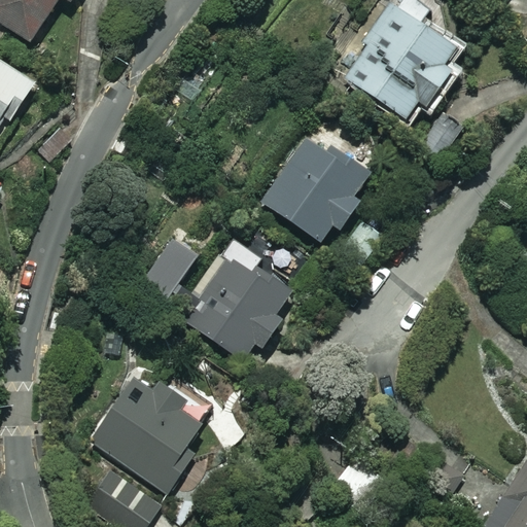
[(70,0),(0,0),(0,24),(31,43),(57,0),(66,0),(69,2),(70,0)]
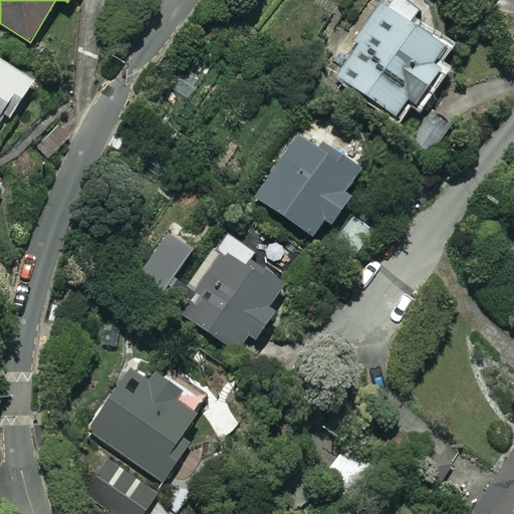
[(321,55),(335,65),(330,72),(396,117),(409,97),(417,103),(452,53),(409,24),(418,11),(402,0),(379,0),(354,37),(340,28),(321,55)]
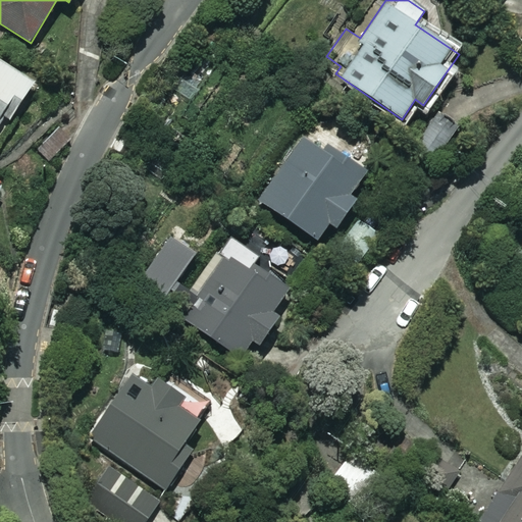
[(37,81),(0,58),(0,124),(3,119),(10,124),(37,81)]
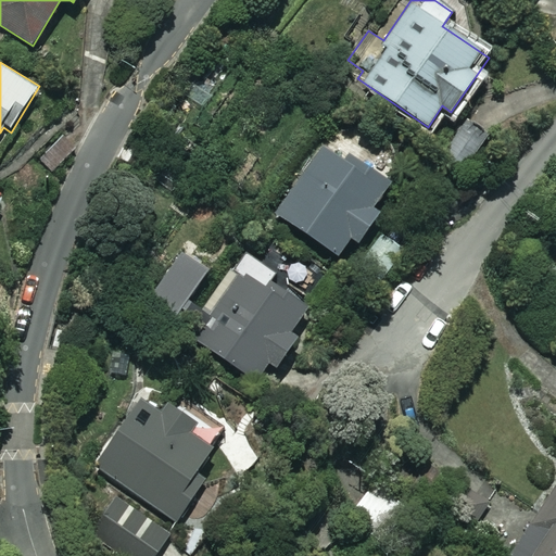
[(487,141),(467,125),(442,155),(462,172),(487,141)]
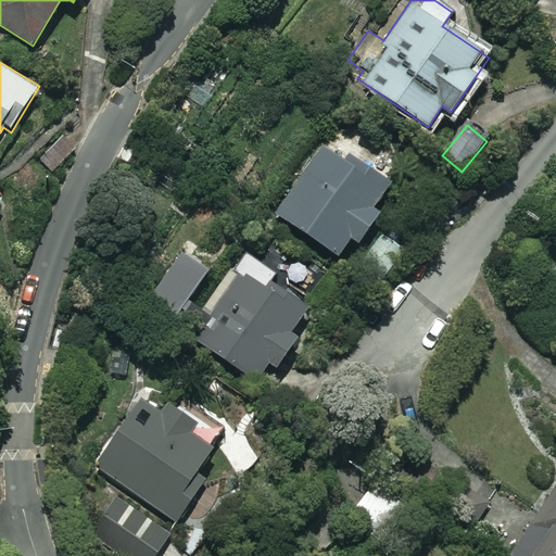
[(376,210),(392,187),(351,158),(345,164),(325,150),(278,213),(337,256),(354,234),(362,239),(380,213),(376,210)]
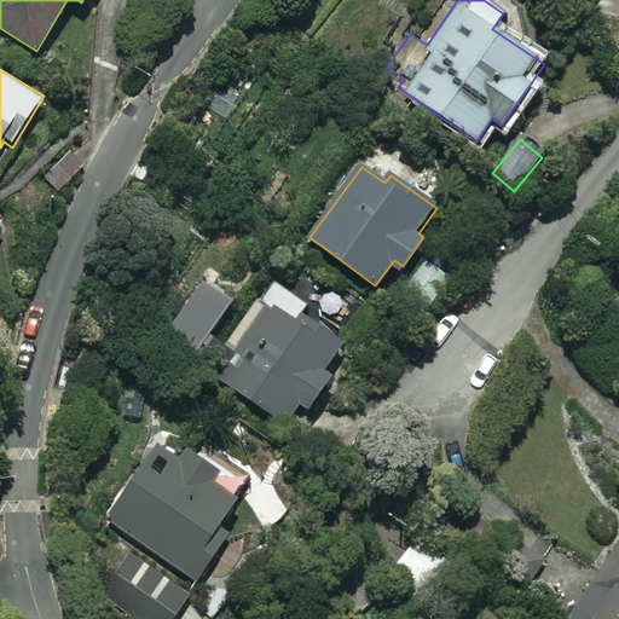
[(231,304),(200,283),(163,340),(195,360),(231,304)]
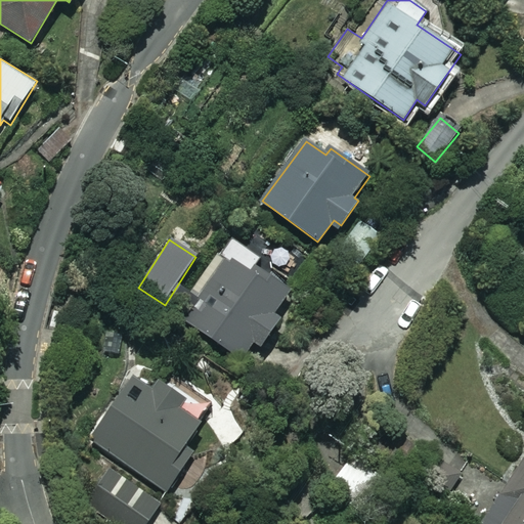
[(259,258),(238,244),(185,320),(248,363),(278,318),(271,313),(288,290),(253,266),(259,258)]
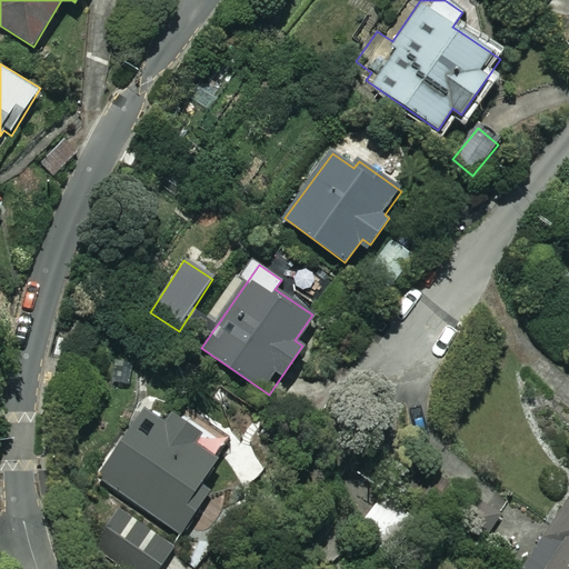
[(211,457),(221,439),(179,412),(169,429),(142,411),(99,480),(180,531),(223,465),(211,457)]
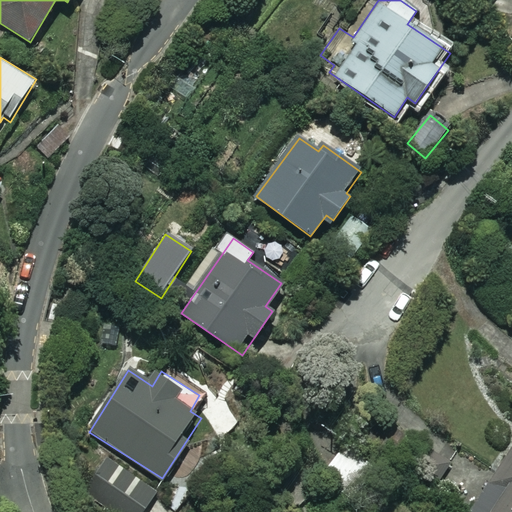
[(511,511),(511,447),(470,511),(511,511)]
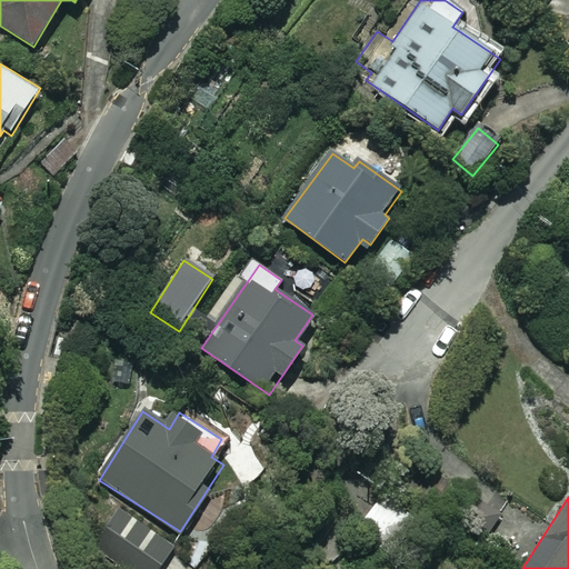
[(157,568),(175,542),(120,506),(92,548),(125,568),(157,568)]
